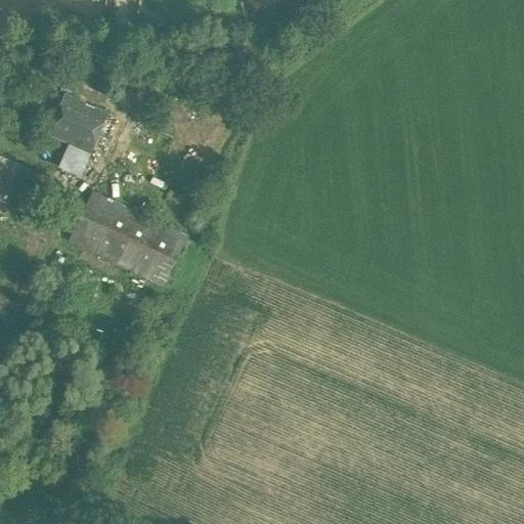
[(90,153),(106,113),(63,95),(47,134),(90,153)]
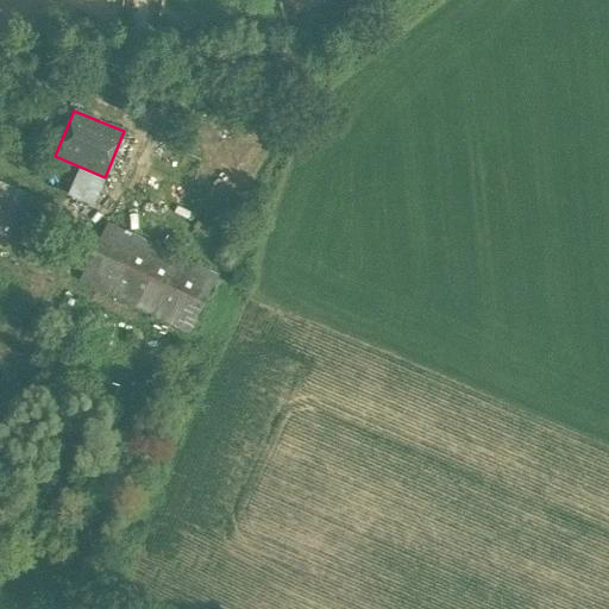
[(0,238),(26,249),(45,201),(0,182),(0,238)]
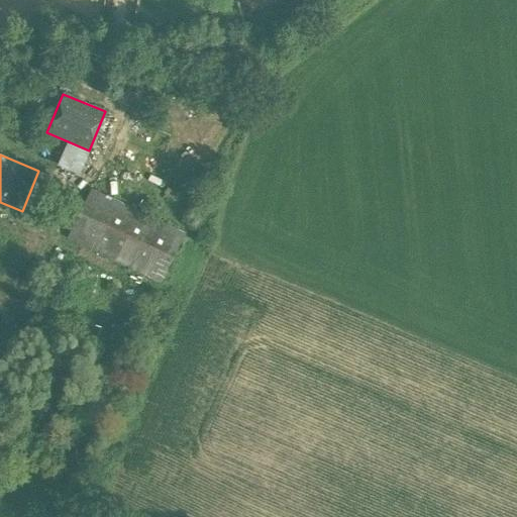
[(157,173),(174,183),(179,174),(163,164),(157,173)]
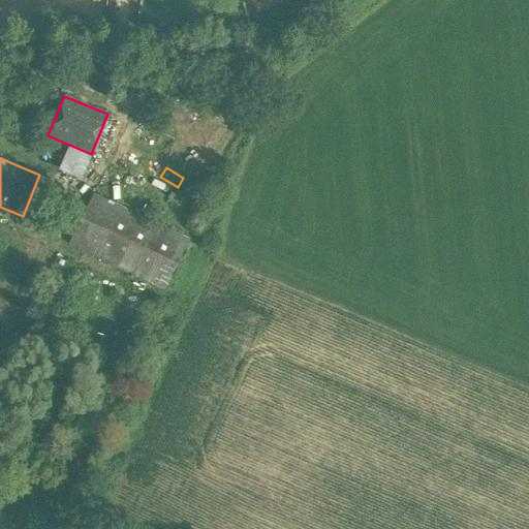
[(163,290),(188,239),(93,193),(68,245),(163,290)]
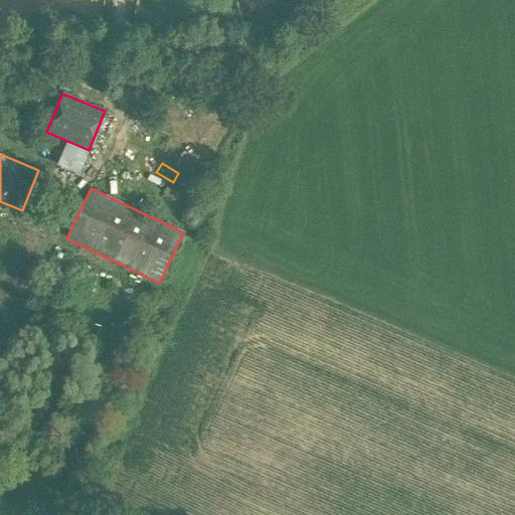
[(20,211),(16,219),(33,227),(37,219),(20,211)]
